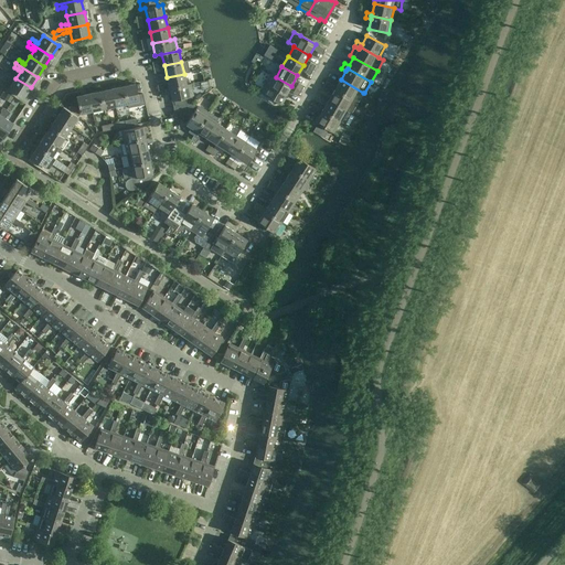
[(167,77),(169,89),(187,85),(184,74),(167,77)]
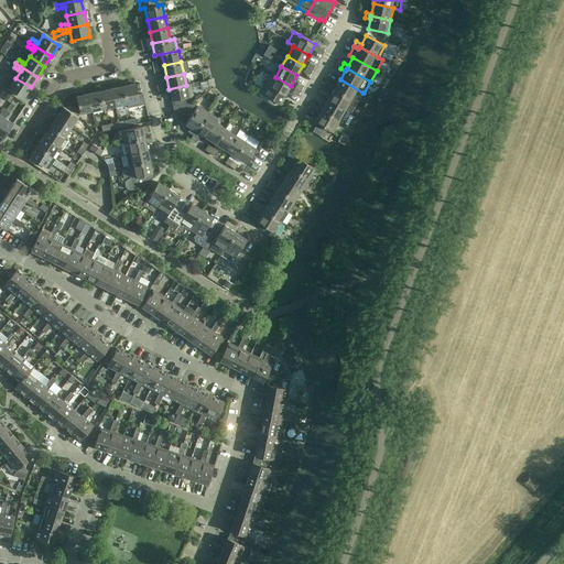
[(291,86),(275,77),(270,74),(259,93),(281,105),(285,97),(284,96),(291,86)]
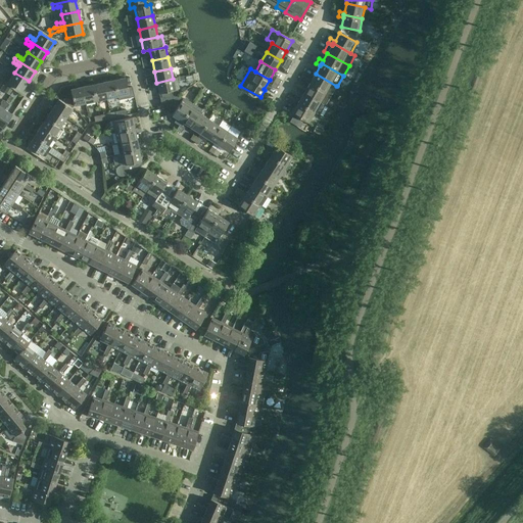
[(29,81),(14,73),(10,80),(7,78),(8,77),(5,75),(2,78),(8,82),(8,83),(21,91),(29,81)]
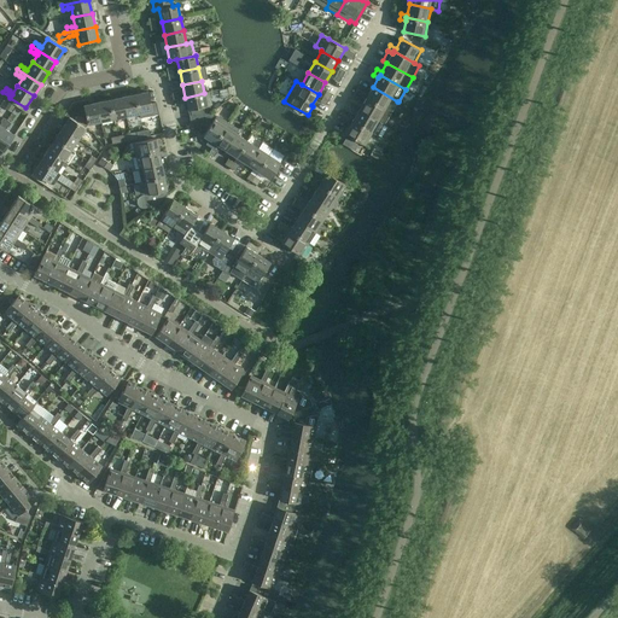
[(397,101),(373,87),(368,95),(362,93),(360,98),(365,101),(366,98),(391,114),(397,101)]
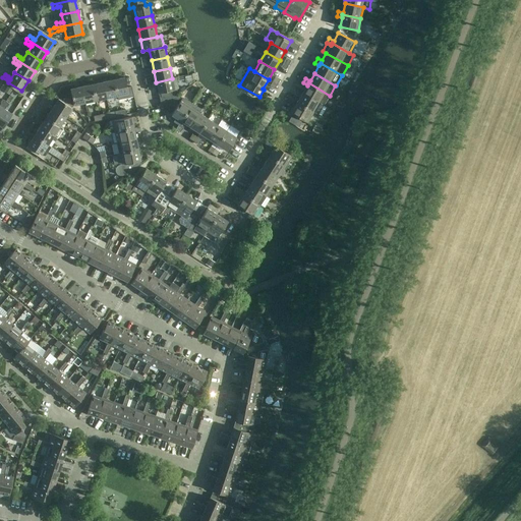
[(114,80),(117,96),(118,100),(133,97),(131,87),(127,88),(125,77),(114,80)]
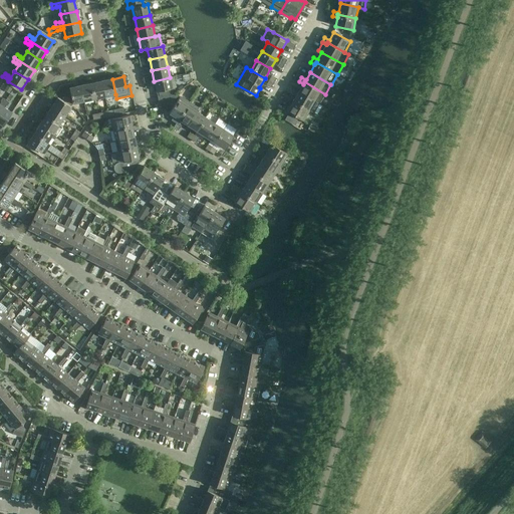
[(154,81),(156,92),(159,104),(168,98),(174,94),(173,94),(172,88),(176,87),(174,77),(170,77),(154,81)]
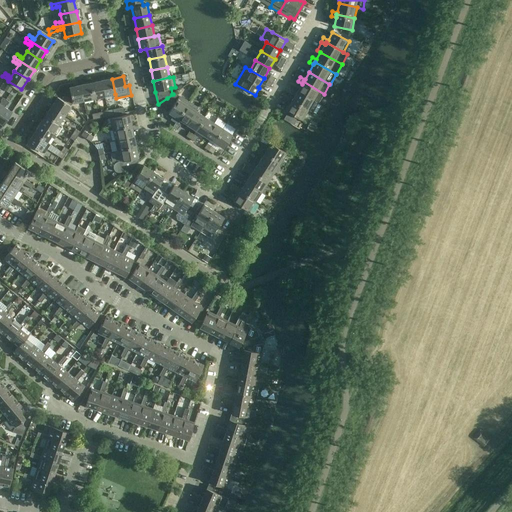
[(112,79),(101,81),(104,97),(115,94),(112,79)]
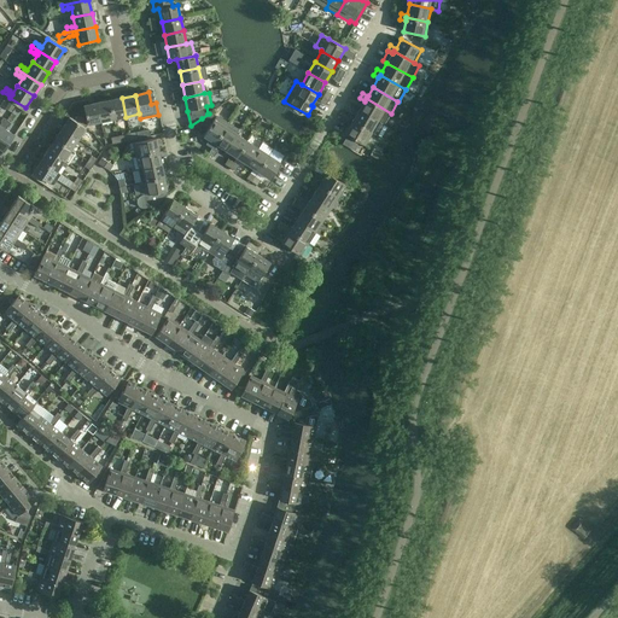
[(122,98),(109,100),(114,120),(126,117),(122,98)]
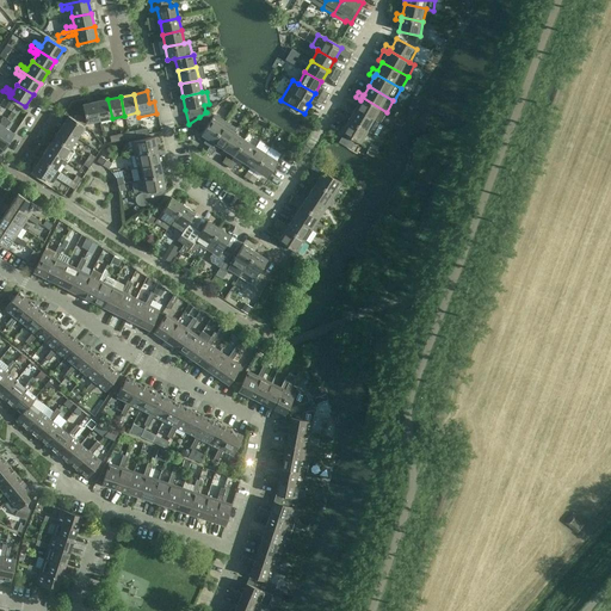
[(362,97),(360,100),(355,109),(380,123),(387,112),(362,97)]
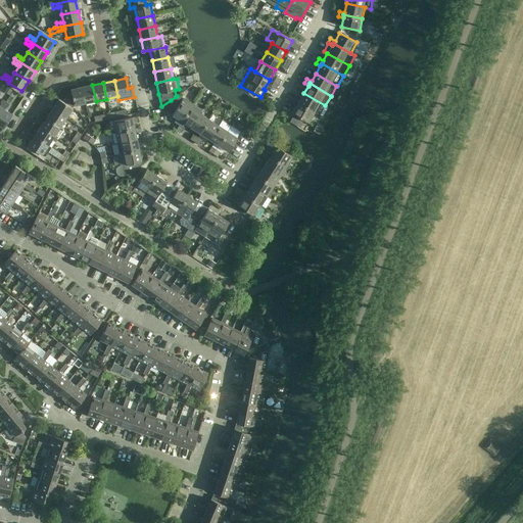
[(82,87),(76,89),(75,84),(61,87),(66,97),(70,104),(68,106),(73,108),(74,106),(85,103),(82,87)]
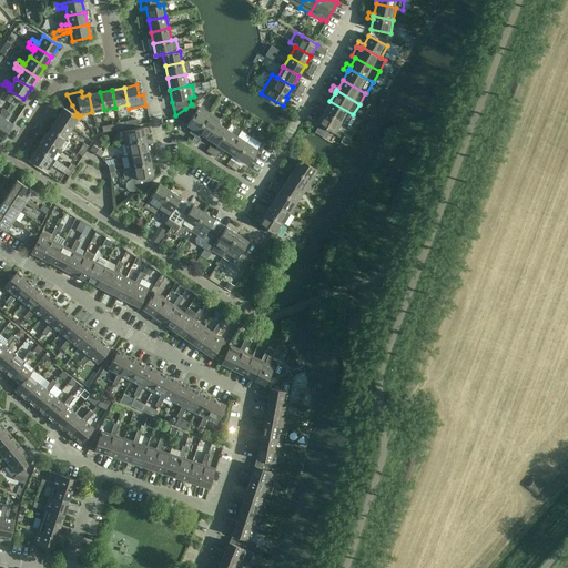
[(100,92),(89,94),(92,112),(104,110),(100,92)]
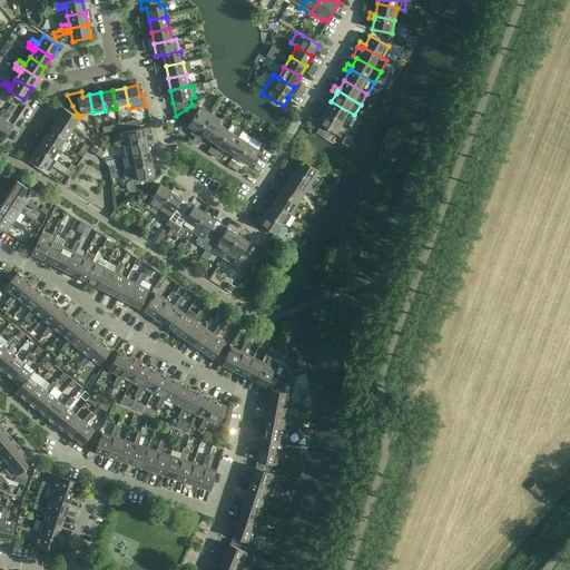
[(79,118),(75,116),(77,114),(72,106),(67,95),(57,110),(61,114),(57,119),(72,129),(79,118)]
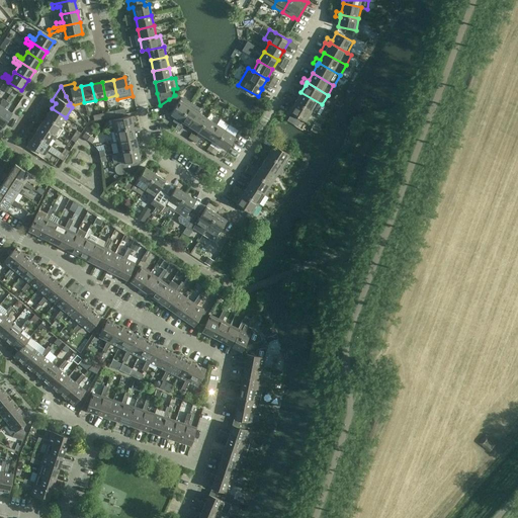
[(289,102),(293,104),(295,102),(312,112),(316,114),(322,104),(300,92),(296,100),(292,97),(289,102)]
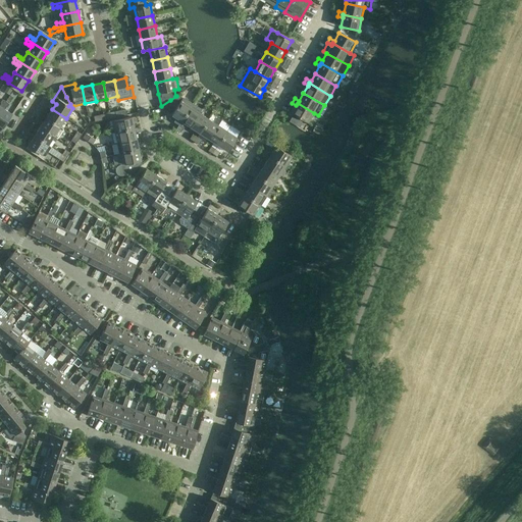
[(181,99),(176,96),(170,100),(161,106),(162,108),(171,115),(176,118),(174,122),(178,125),(193,104),(183,98),(181,99)]
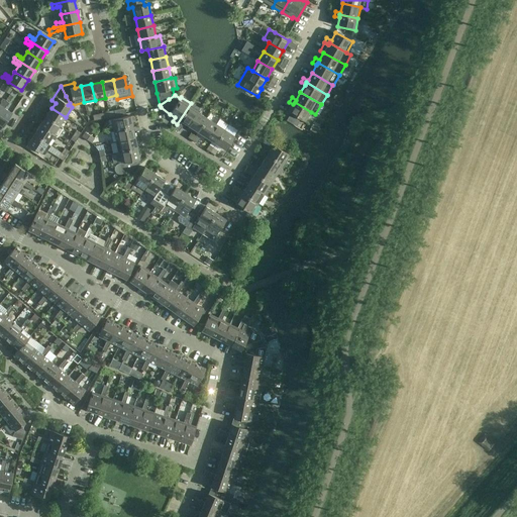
[(0,124),(3,127),(4,126),(12,113),(5,108),(6,106),(7,106),(9,103),(6,100),(0,109),(0,124)]
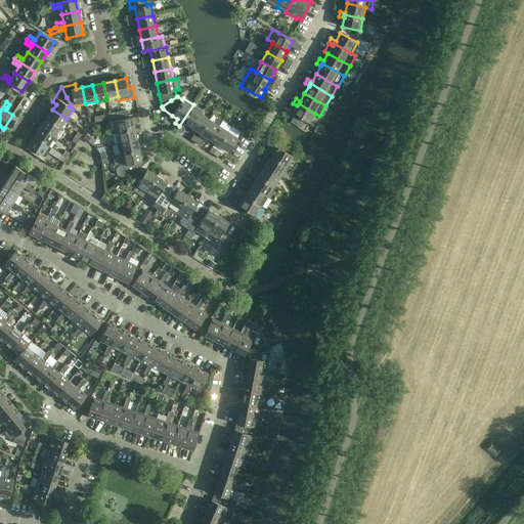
[(297,105),(293,114),(309,124),(315,114),(299,103),(297,105)]
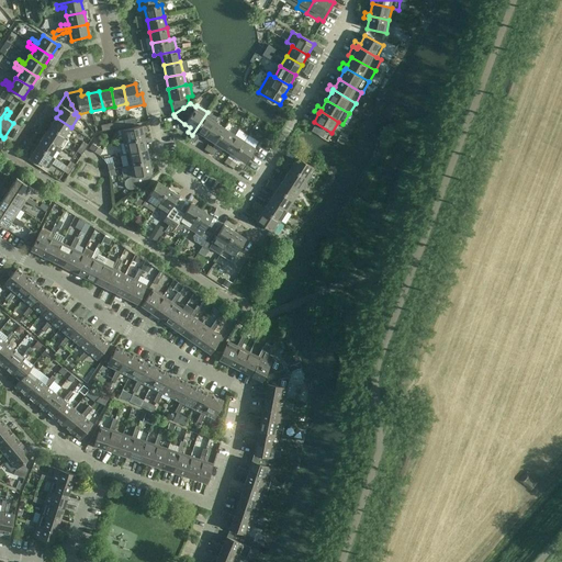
[(205,137),(215,122),(217,119),(208,112),(192,135),(189,141),(194,143),(198,138),(200,134),(205,137)]
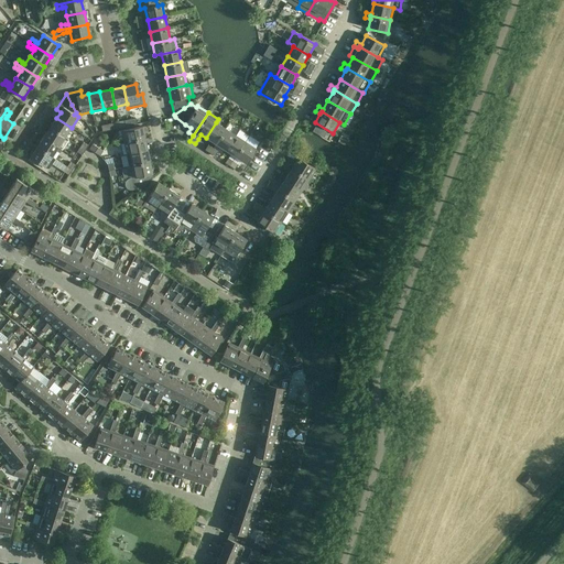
[(56,118),(50,128),(65,138),(72,128),(56,118)]
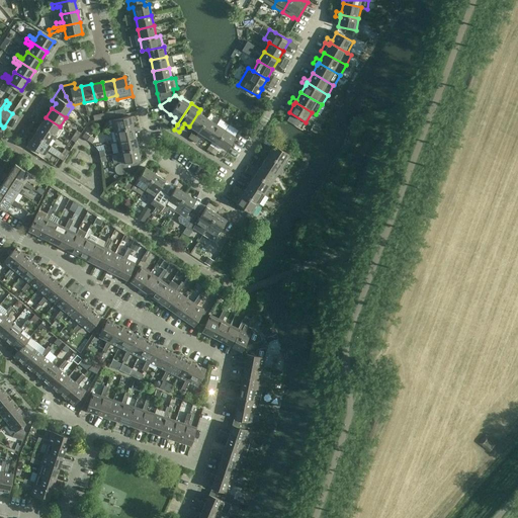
[(198,112),(189,126),(198,133),(207,118),(198,112)]
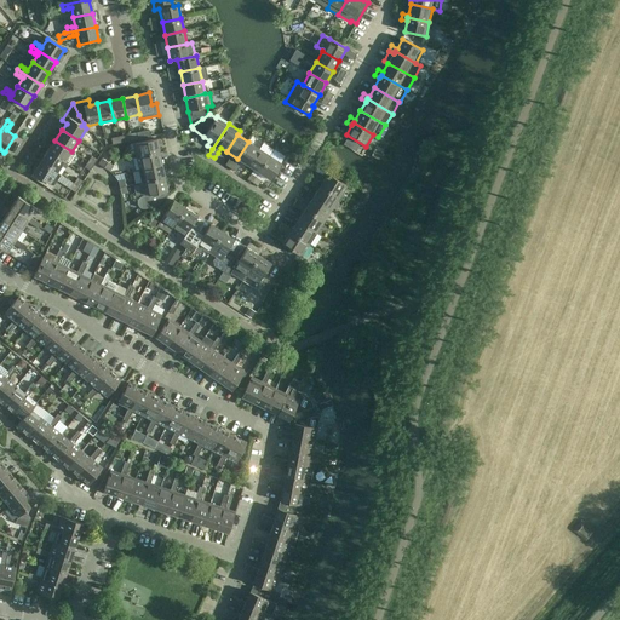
[(159,153),(156,139),(130,145),(131,150),(135,149),(136,158),(159,153)]
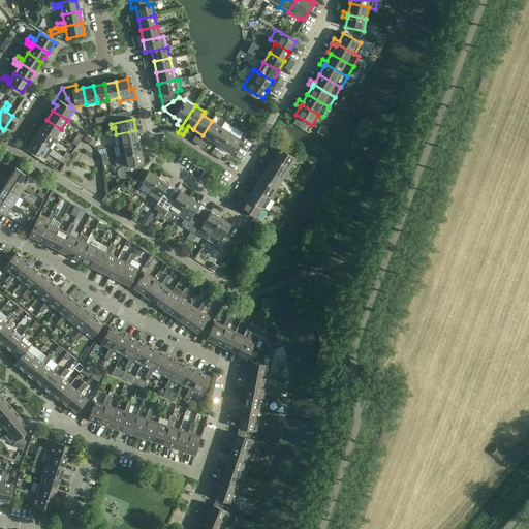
[(47,120),(40,129),(58,141),(64,131),(61,129),(47,120)]
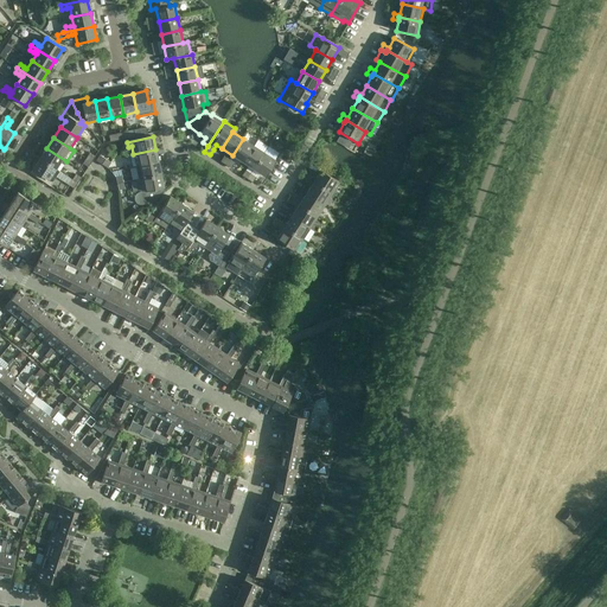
[(232,155),(243,163),(254,146),(243,139),(232,155)]
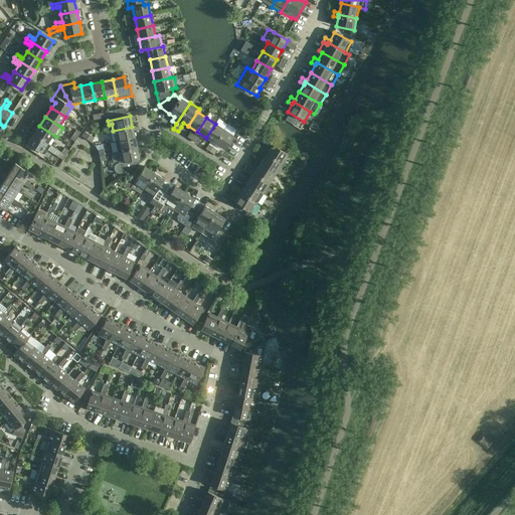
[(224,130),(215,124),(206,138),(215,144),(224,130)]
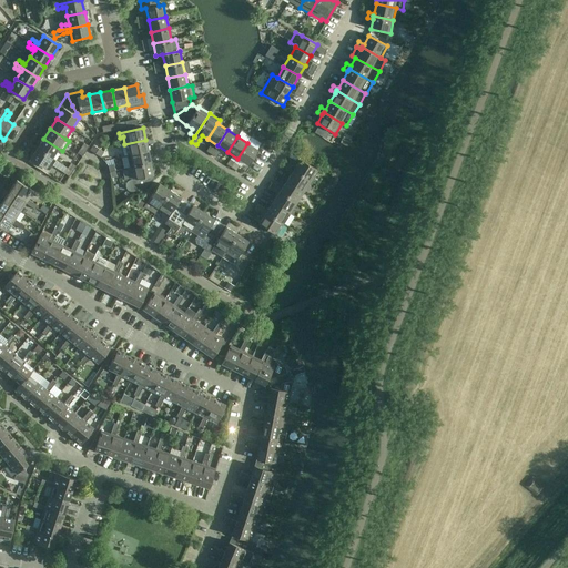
[(52,159),(56,152),(60,155),(62,151),(43,139),(37,149),(52,159)]
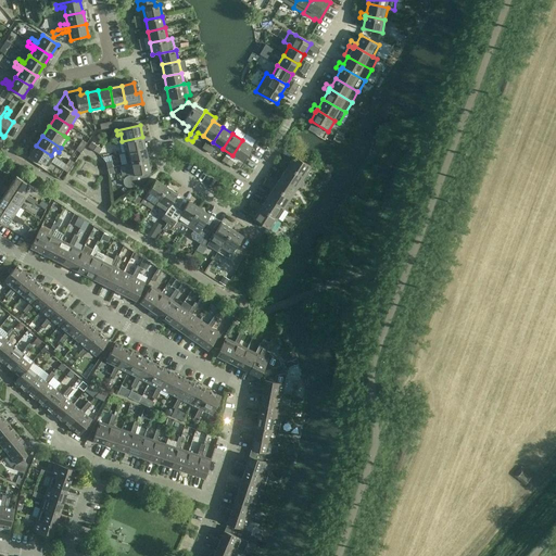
[(142,137),(122,141),(124,153),(146,148),(142,137)]
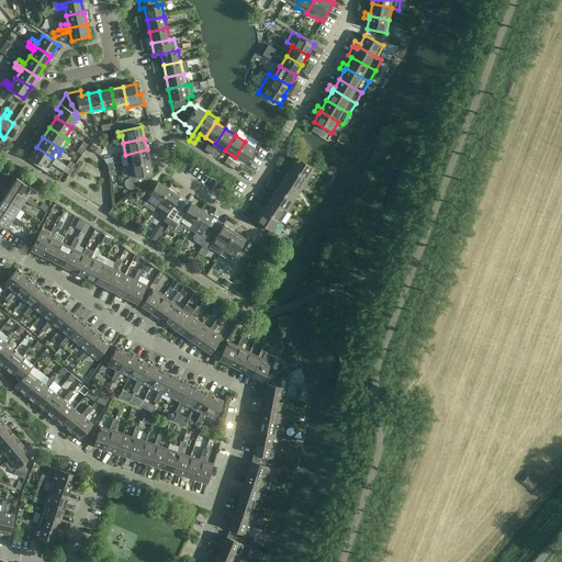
[(245,142),(235,157),(245,164),(255,148),(245,142)]
